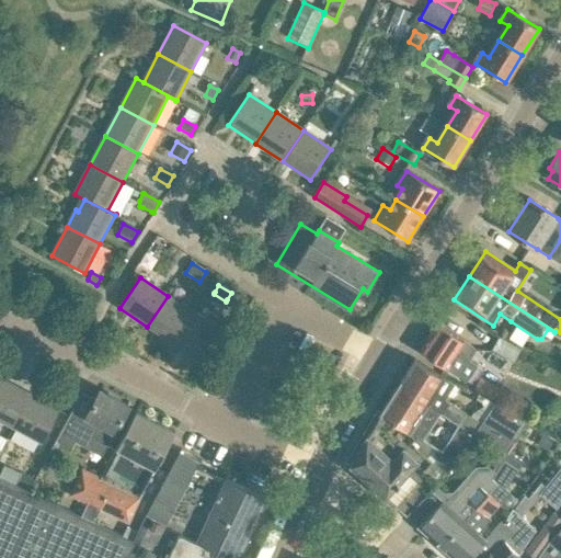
[(174,344),(195,314),(168,296),(147,327),(174,344)]
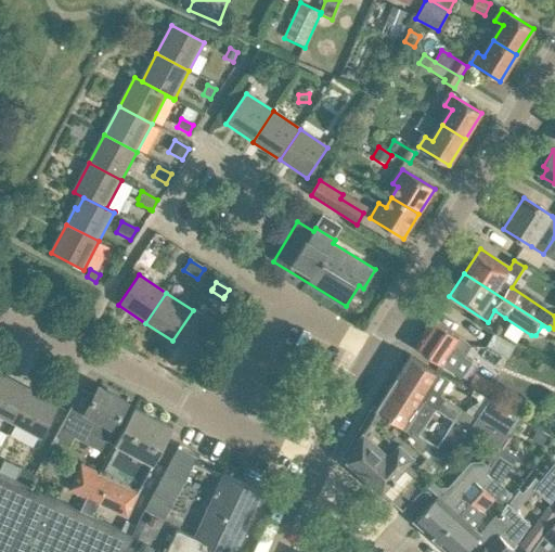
[(193,310),(172,341),(199,359),(220,329),(193,310)]
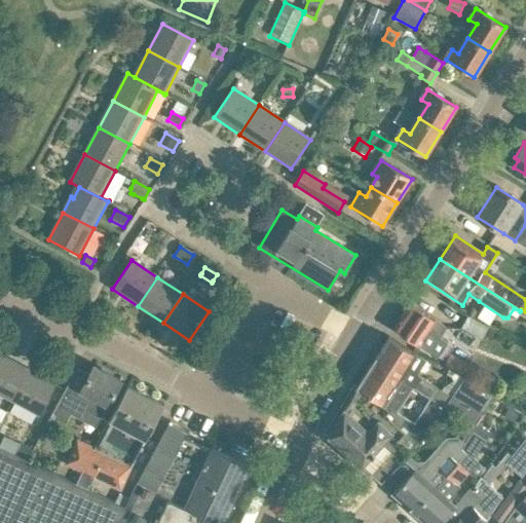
[(411,304),(393,330),(418,346),(424,337),(437,344),(447,329),(436,322),(411,304)]
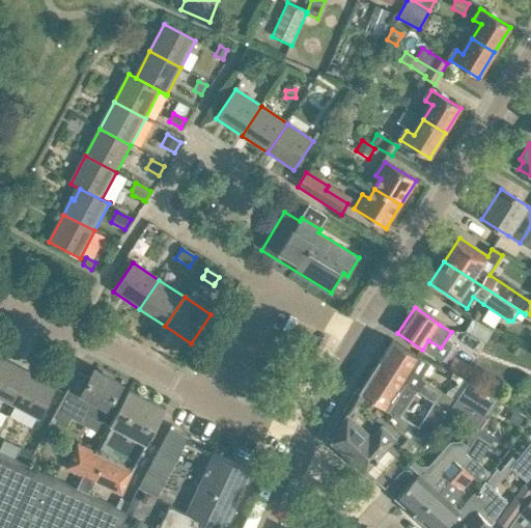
[(473,320),(466,332),(486,344),(494,332),(473,320)]
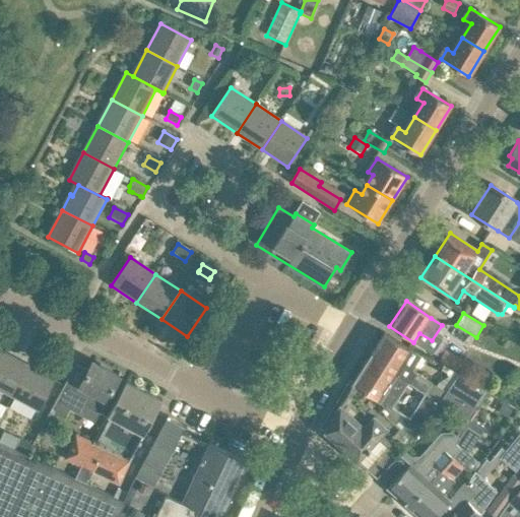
[(403,364),(411,351),(384,334),(368,359),(408,384),(425,395),(439,404),(446,392),(447,391),(458,375),(449,370),(446,374),(449,378),(435,387),(415,374),(403,364)]
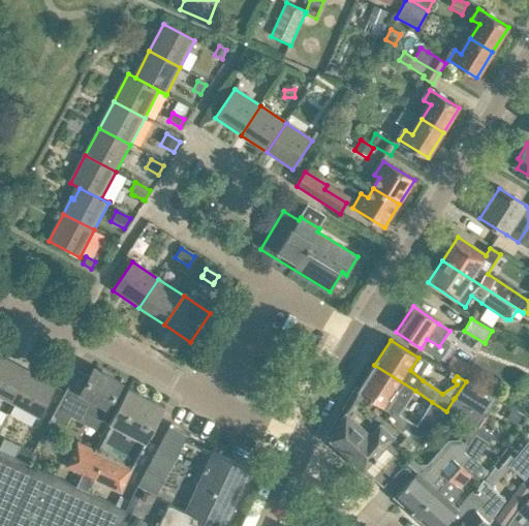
[(464,378),(471,368),(453,358),(446,368),(464,378)]
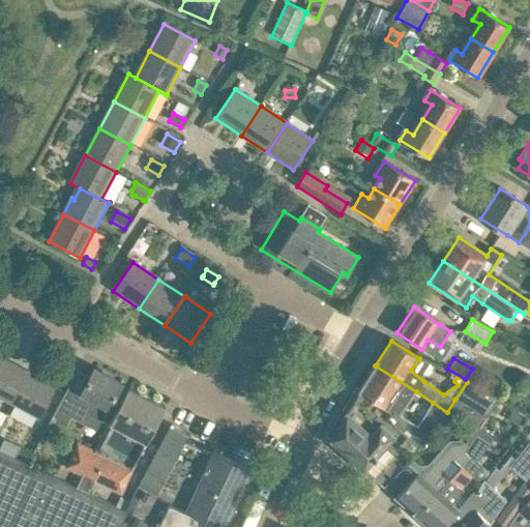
[(0,398),(12,405),(29,374),(2,359),(0,362),(0,398)]
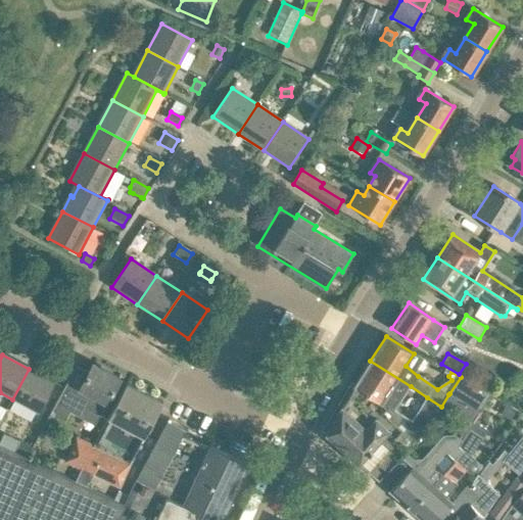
[(394,413),(411,386),(370,361),(353,386),(394,413)]
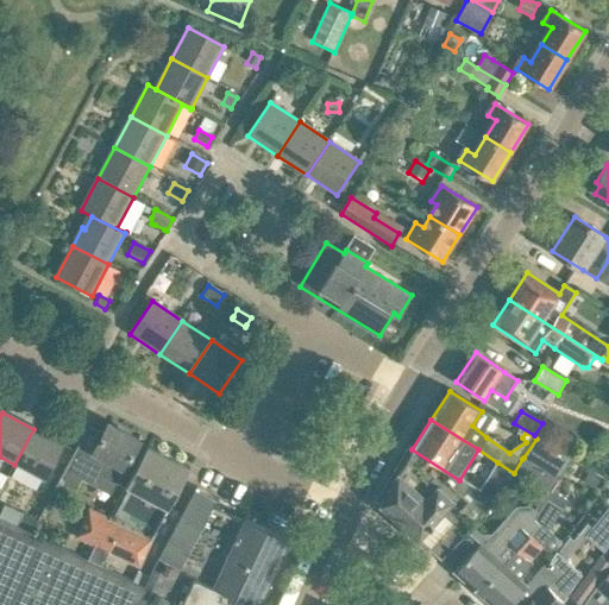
[(139,442),(108,426),(94,452),(94,453),(92,458),(76,449),(58,483),(75,491),(87,470),(99,476),(117,485),(139,442)]
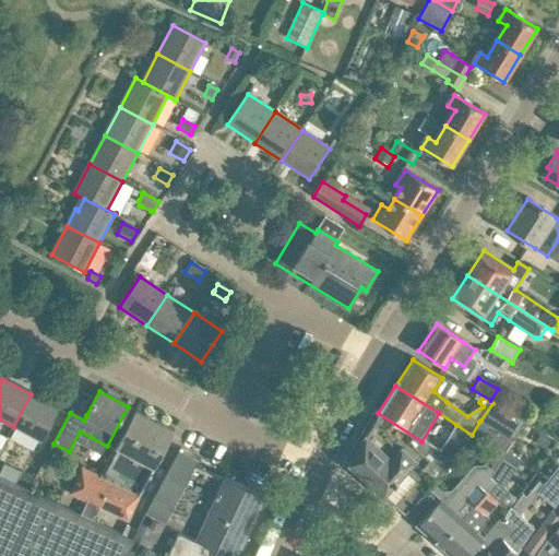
[(31,394),(13,427),(43,442),(59,410),(31,394)]
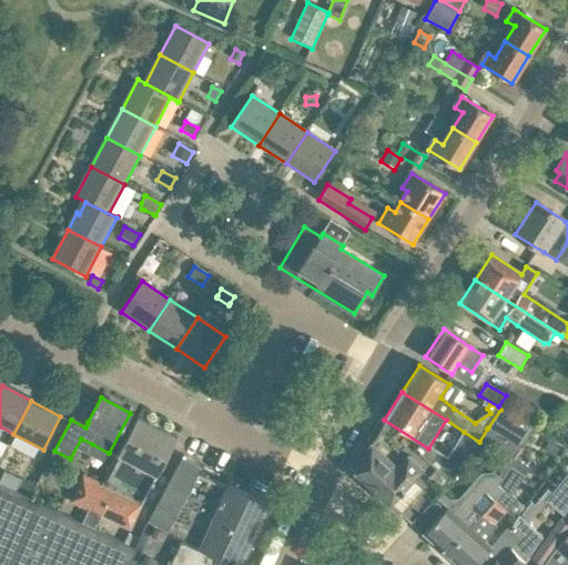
[(500,410),(488,427),(521,449),(534,431),(500,410)]
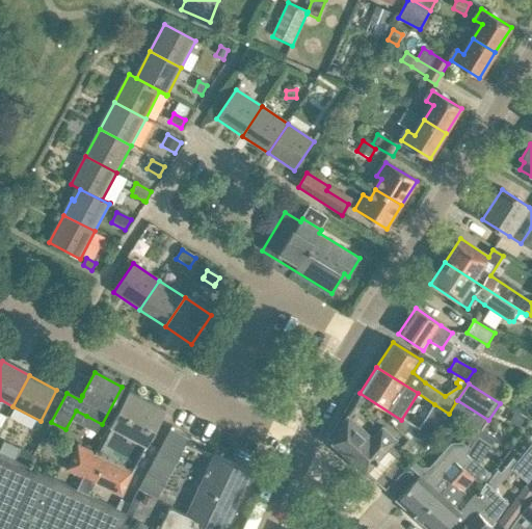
[(78,488),(90,495),(97,482),(123,496),(166,411),(129,391),(95,454),(78,447),(67,471),(83,478),(78,488)]
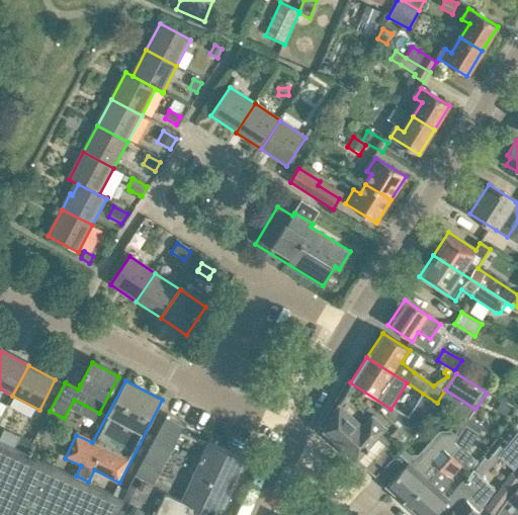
[(350,382),(323,430),(356,460),(375,478),(396,455),(420,428),(407,419),(398,413),(391,409),(350,382)]
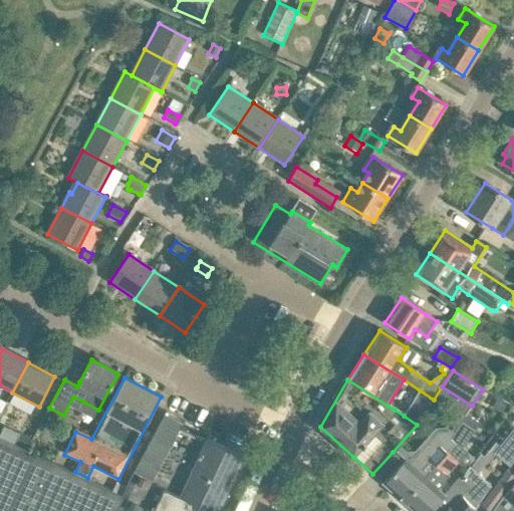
[(420,391),(414,400),(428,408),(434,400),(420,391)]
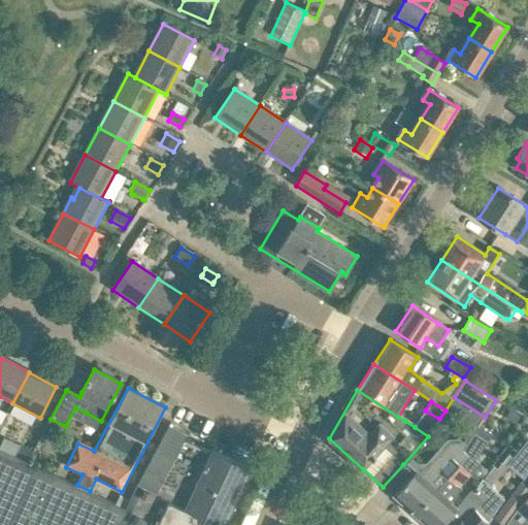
[(250,467),(250,466),(242,463),(213,450),(212,453),(184,439),(187,433),(170,424),(139,484),(223,524),(250,467)]
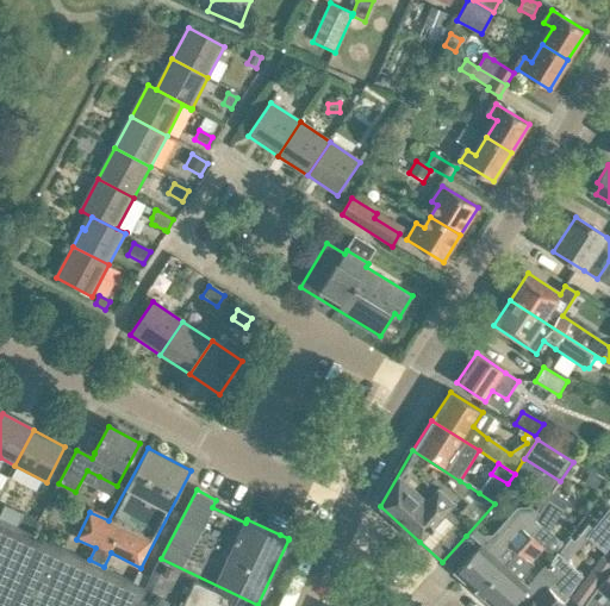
[(528,589),(520,581),(533,567),(530,564),(553,538),(548,535),(571,501),(555,491),(543,508),(536,519),(534,522),(541,528),(530,538),(505,567),(504,568),(480,595),(491,605),(530,605),(549,587),(558,580),(547,570),(546,569),(528,589)]
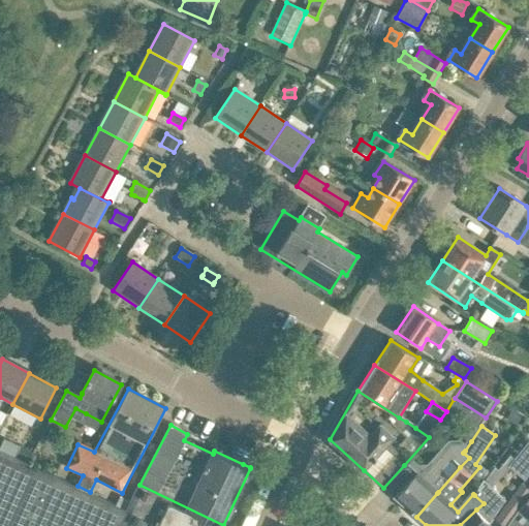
[(524,478),(528,471),(528,442),(509,467),(524,478)]
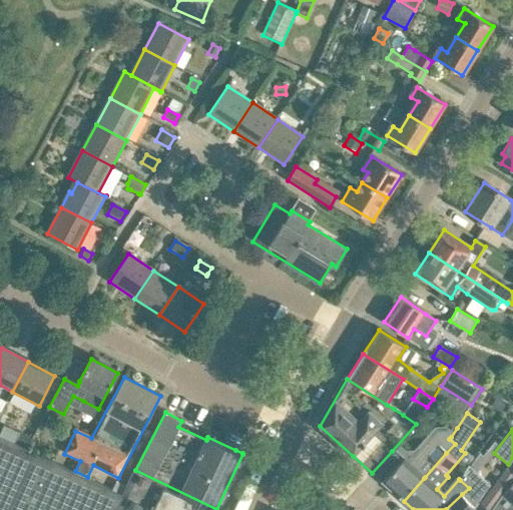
[(425,477),(446,453),(455,444),(449,439),(451,437),(445,431),(437,432),(409,463),(404,459),(383,483),(404,501),(424,478),(425,477)]
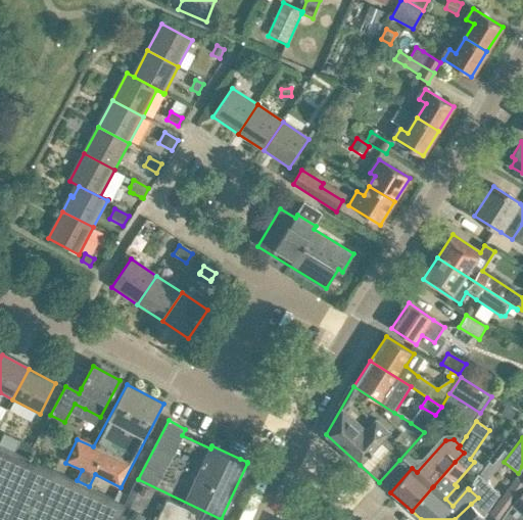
[(221,519),(138,479),(137,479),(136,479),(124,505),(76,482),(28,460),(15,454),(0,445),(0,442),(0,443),(0,442),(0,519),(221,519)]
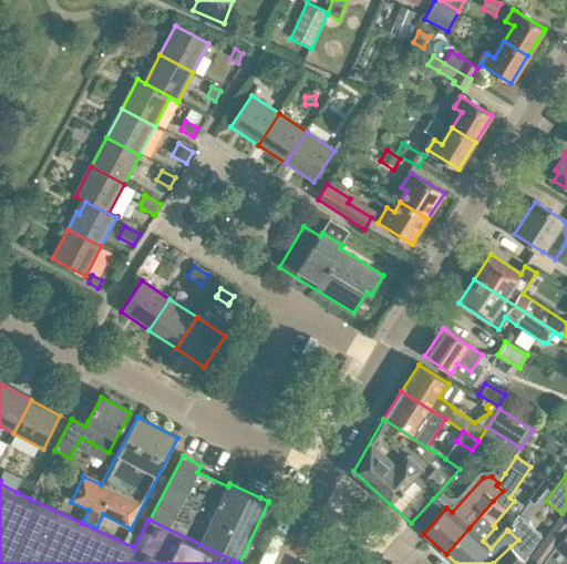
[(22,480),(17,492),(30,499),(35,486),(22,480)]
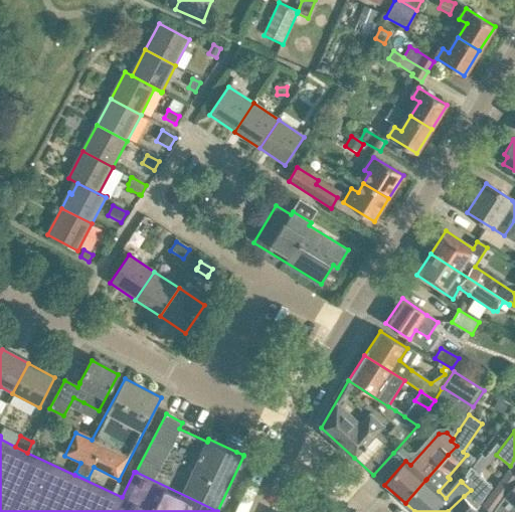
[(477,511),(476,510),(493,488),(471,471),(462,482),(471,490),(464,496),(448,511),(477,511)]
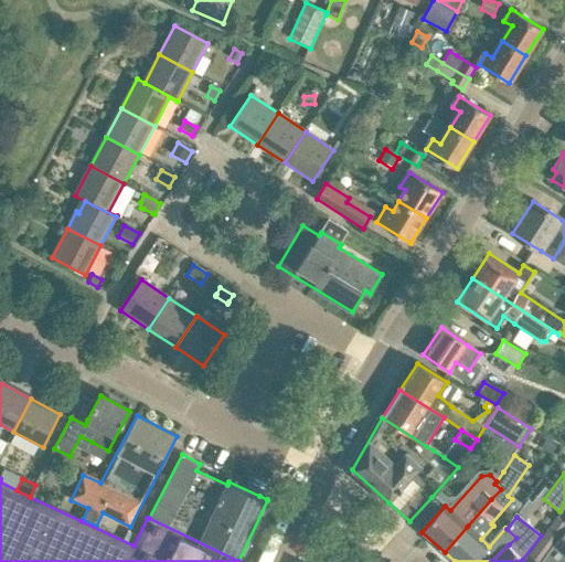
[(545,558),(564,530),(564,525),(558,520),(546,536),(535,551),(545,558)]
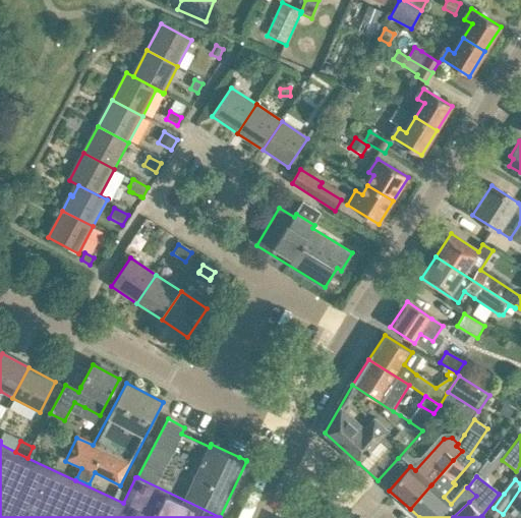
[(520,517),(520,488),(503,514),(500,517),(520,517)]
